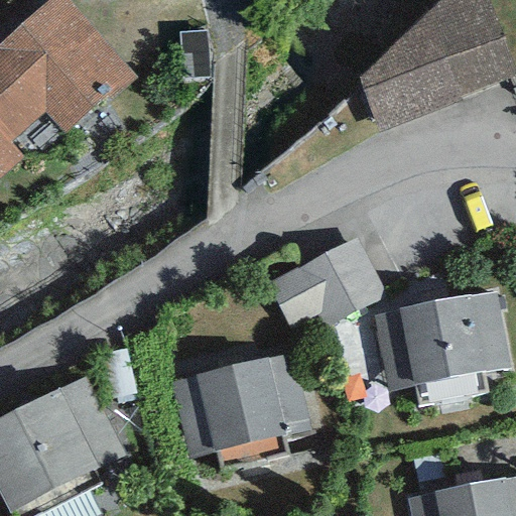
[(49,0),(0,43),(0,176),(21,158),(9,143),(45,112),(66,132),(138,80),(66,0),(49,0)]
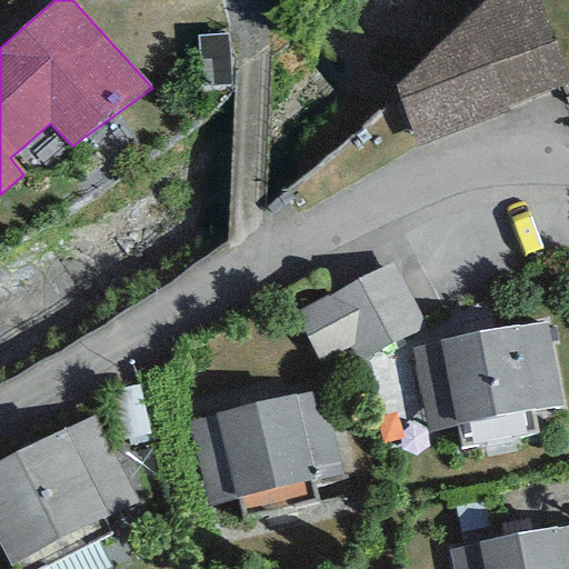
[(517,0),(428,71),(447,140),(568,101),(568,33),(557,0),(517,0)]
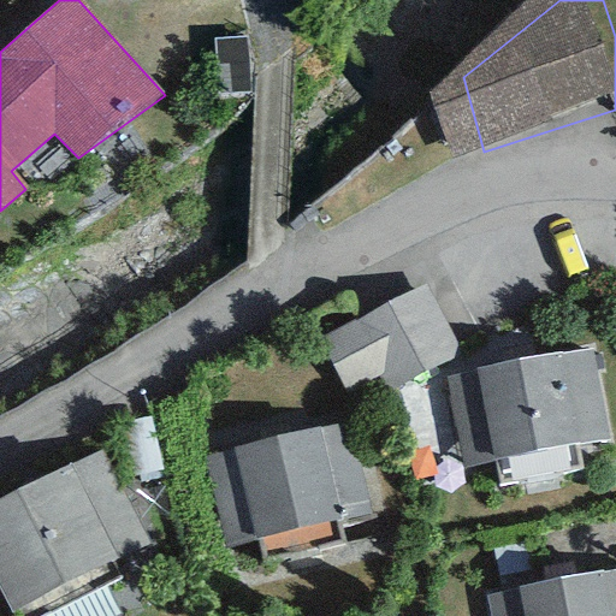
[(422,284),(319,341),(347,392),(378,375),(388,392),(460,353),(422,284)]
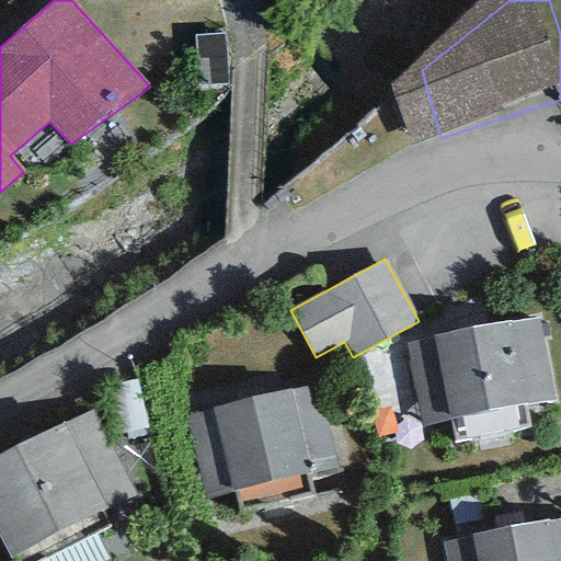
[(538,318),(405,343),(421,424),(553,399),(538,318)]
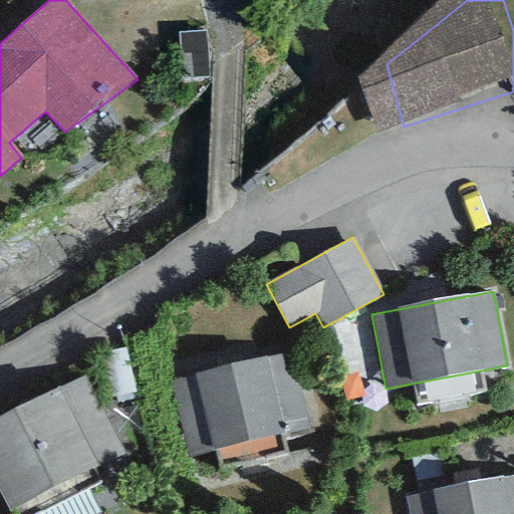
[(280,355),(170,380),(187,458),(286,435),(283,422),(304,417),(289,353),(280,355)]
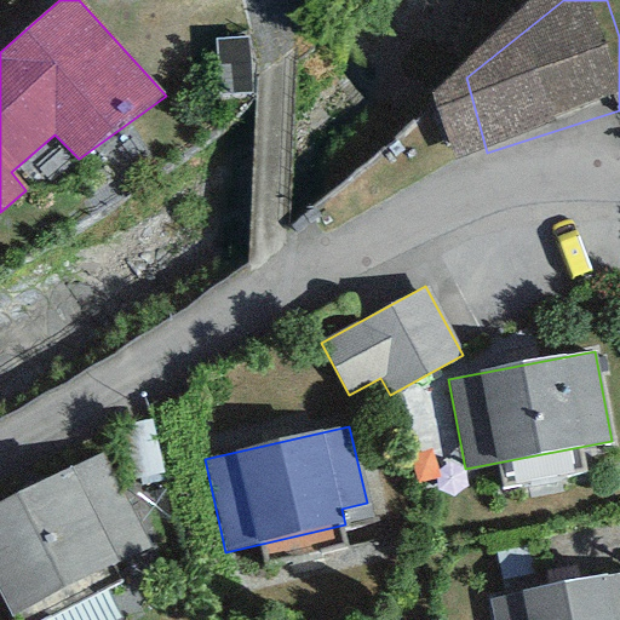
[(101,451),(0,501),(0,595),(11,618),(149,549),(101,451)]
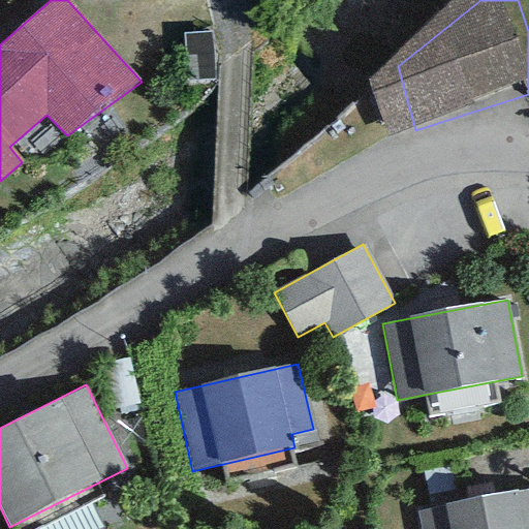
[(528,528),(528,488),(416,510),(419,528),(528,528)]
